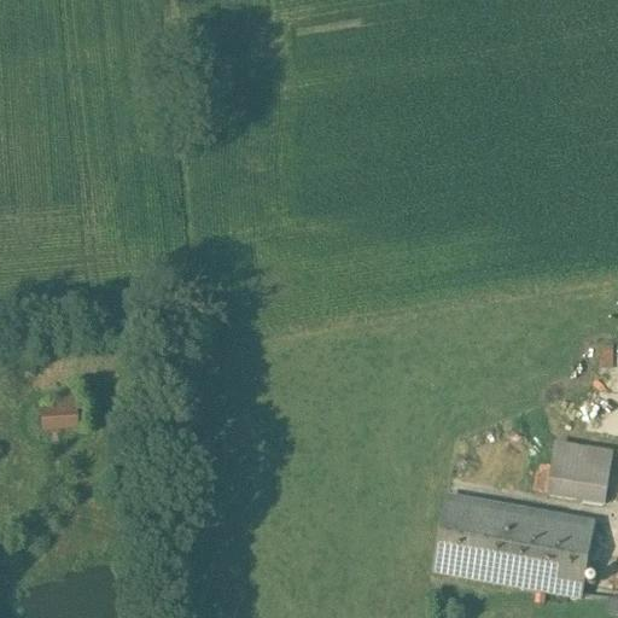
[(58,412),(75,412),(75,396),(59,396),(58,412)]
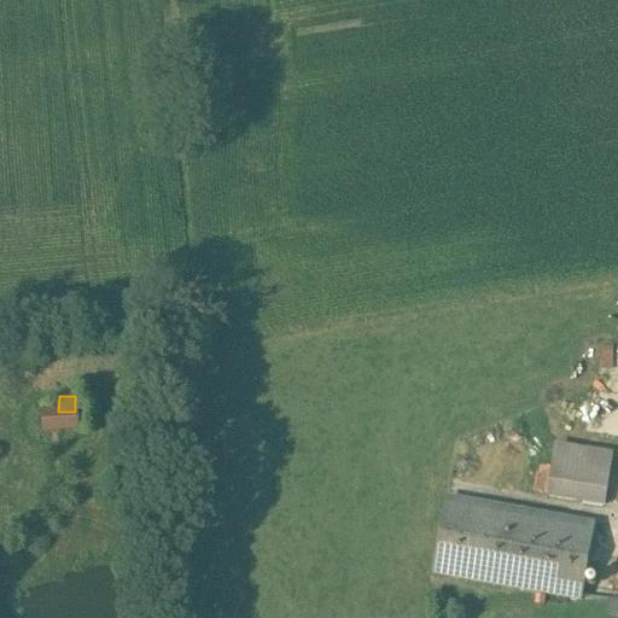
[(79,414),(40,417),(41,432),(80,430),(79,414)]
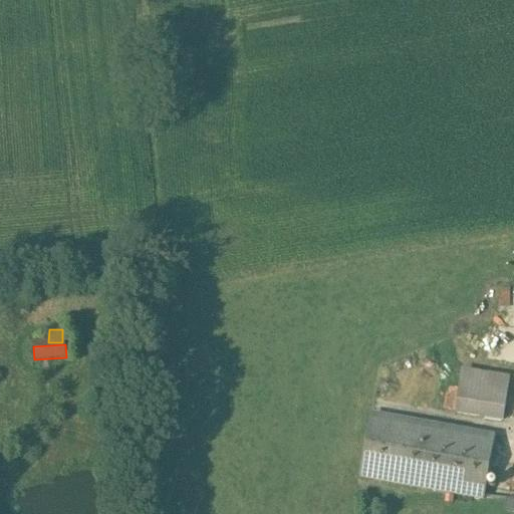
[(507,398),(459,391),(456,414),(503,422),(507,398)]
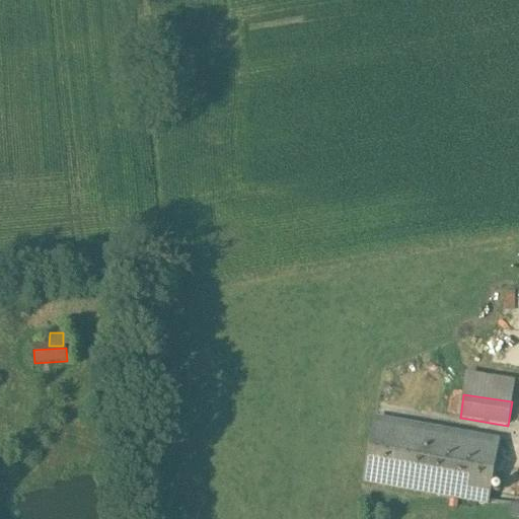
[(499,442),(376,421),(366,484),(488,505),(499,442)]
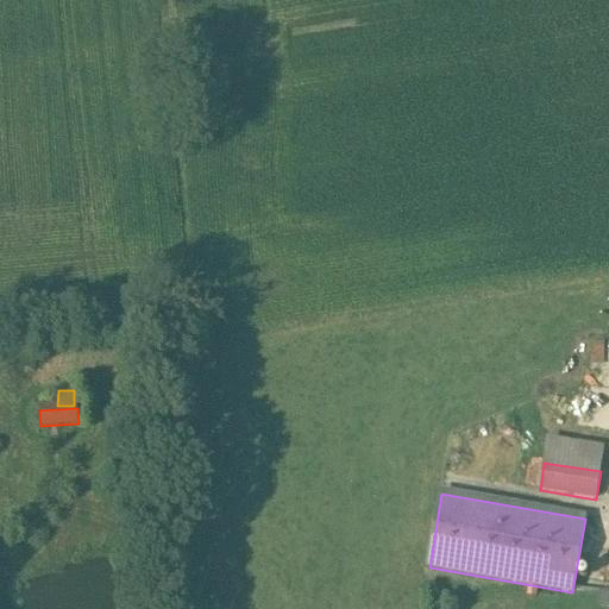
[(608,594),(600,592),(598,606),(608,607),(608,594)]
